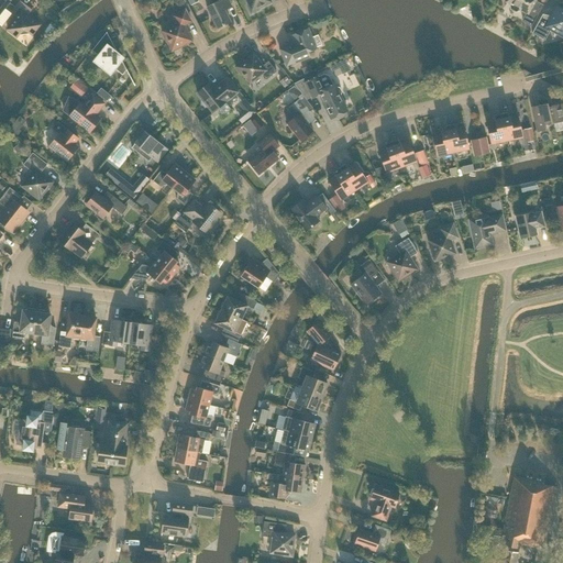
[(218,29),(231,22),(223,8),(230,3),(228,0),(211,0),(213,4),(207,8),(218,29)]
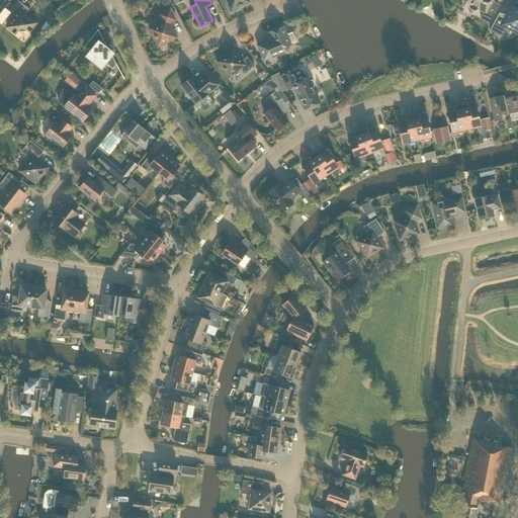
[(231,12),(239,8),(239,7),(250,2),(248,0),(226,0),(228,4),(227,4),(231,12)]
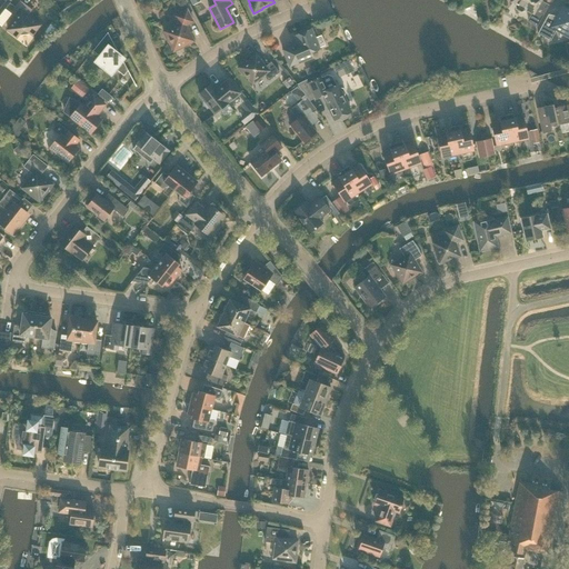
[(513,0),(512,2),(532,13),(529,21),(537,26),(548,6),(540,1),(540,0),(513,0)]
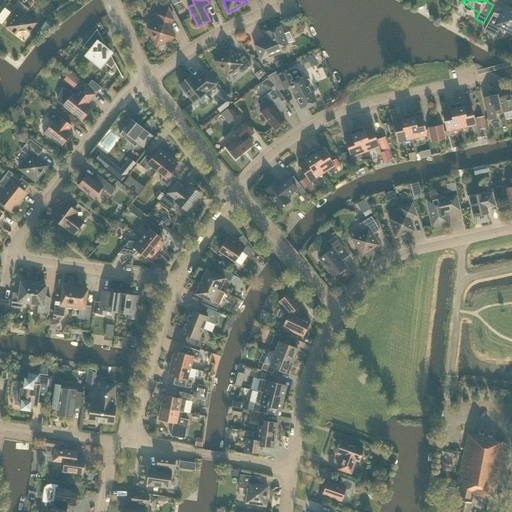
[(26,29),(29,32),(36,23),(25,15),(29,9),(18,1),(10,12),(15,16),(7,27),(16,33),(18,30),(20,32),(25,31),(26,29)]
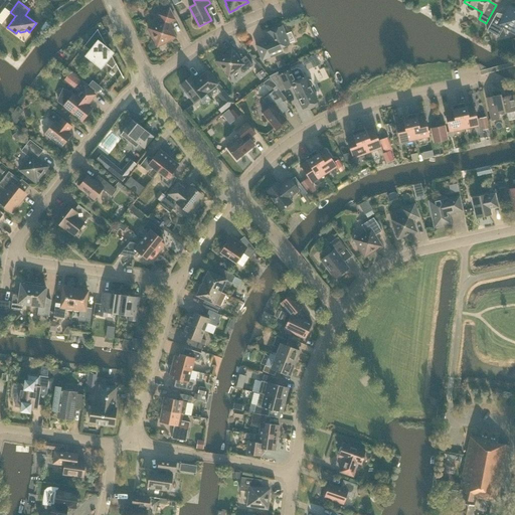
[(504,27),(514,33),(514,10),(509,7),(503,18),(496,14),(487,30),(499,37),(504,27)]
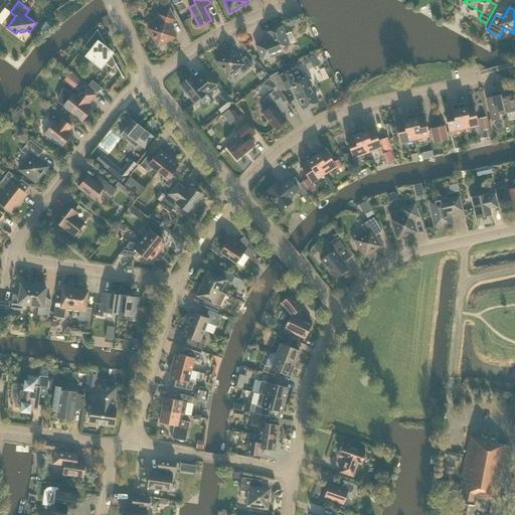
[(0,13),(0,23),(1,24),(11,12),(4,8),(0,13)]
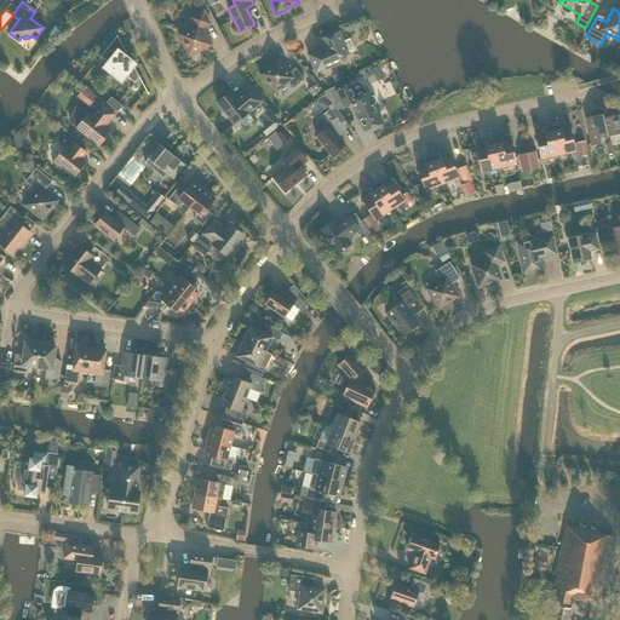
[(211,24),(205,11),(191,18),(195,26),(178,34),(190,57),(212,45),(202,28),(211,24)]
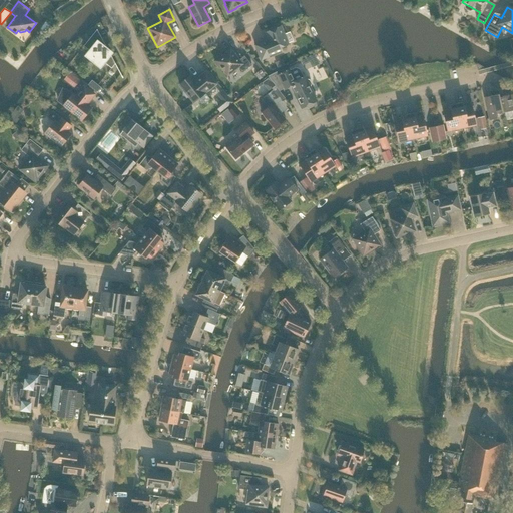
[(50,25),(45,21),(39,29),(44,33),(50,25)]
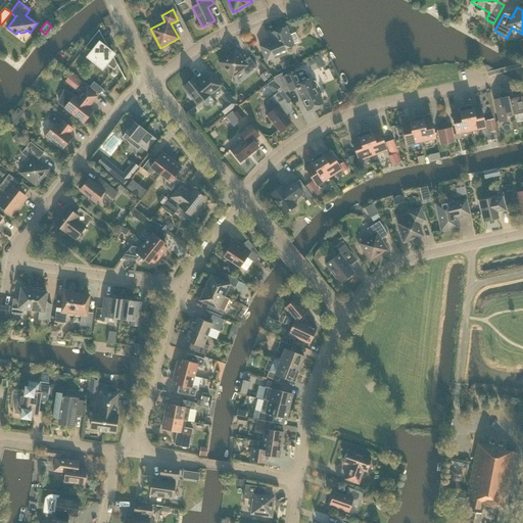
[(286,49),(294,45),(287,27),(271,34),(274,40),(259,46),(267,62),(288,53),(286,49)]
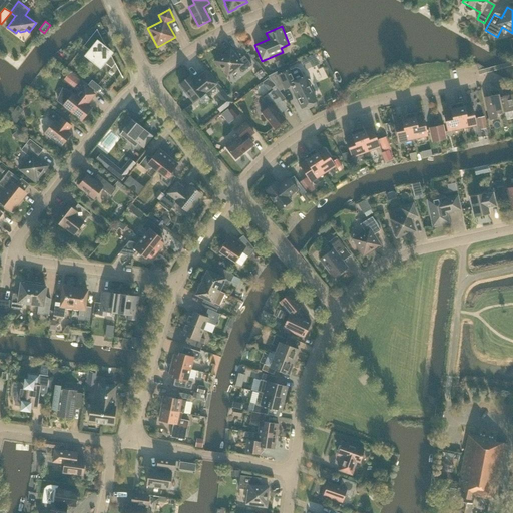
[(90,51),(86,56),(100,67),(104,62),(112,68),(115,64),(123,78),(97,29),(84,46),(90,51)]
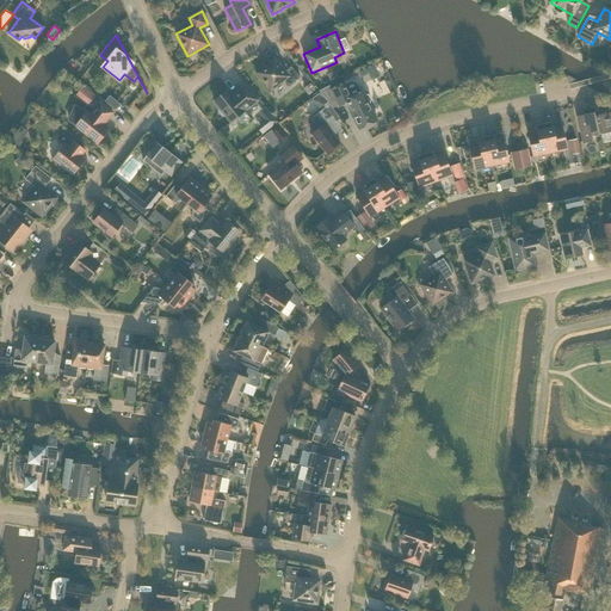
[(289,87),(301,78),(291,67),(285,72),(276,60),(265,68),(264,67),(255,73),(263,81),(264,80),(272,90),(284,80),(289,87)]
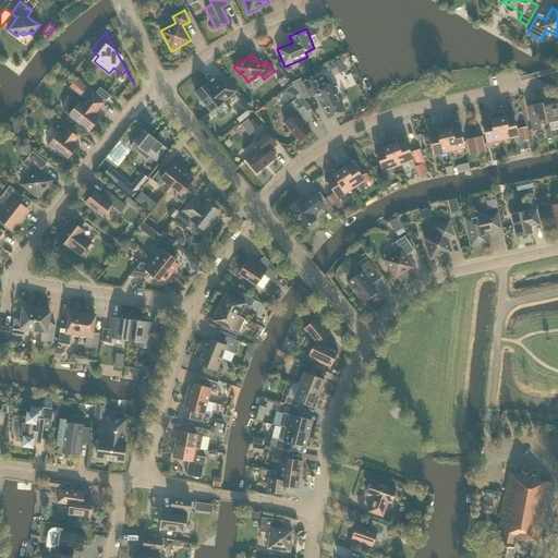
[(335,75),(350,70),(346,59),(330,65),(335,75)]
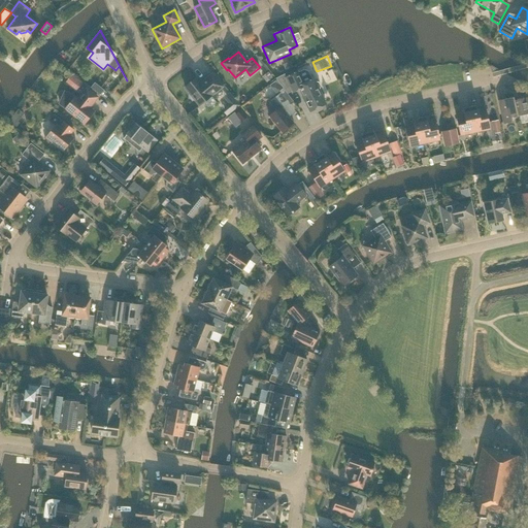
[(290,62),(283,65),(286,71),(293,68),(290,62)]
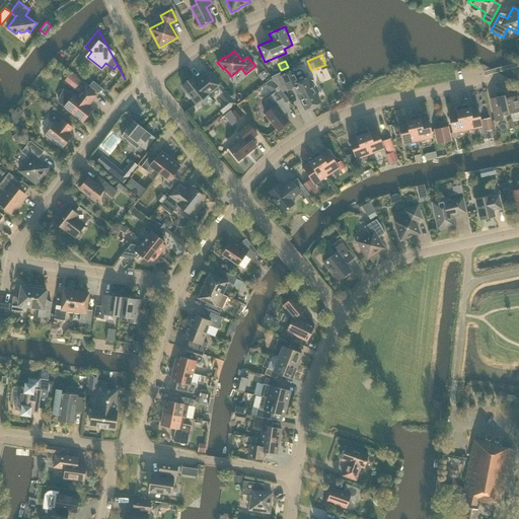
[(315,85),(313,81),(311,80),(310,81),(308,77),(307,78),(303,70),(298,68),(293,71),(281,76),(288,89),(294,87),(305,110),(309,107),(310,108),(312,109),(316,107),(317,105),(316,104),(320,102),(313,87),(314,87),(315,85)]
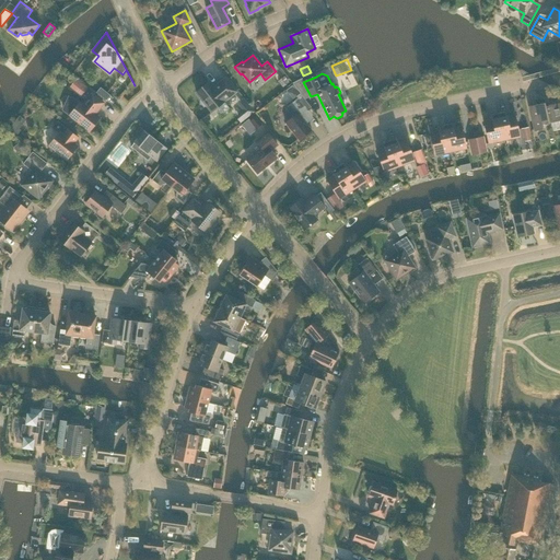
[(283,88),(289,82),(284,77),(278,81),(283,88)]
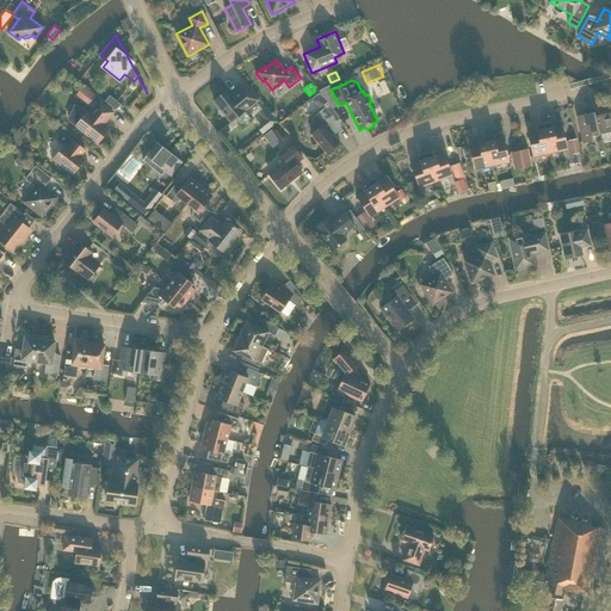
[(232,122),(245,111),(245,110),(258,100),(246,86),(233,97),(228,90),(214,100),(232,122)]
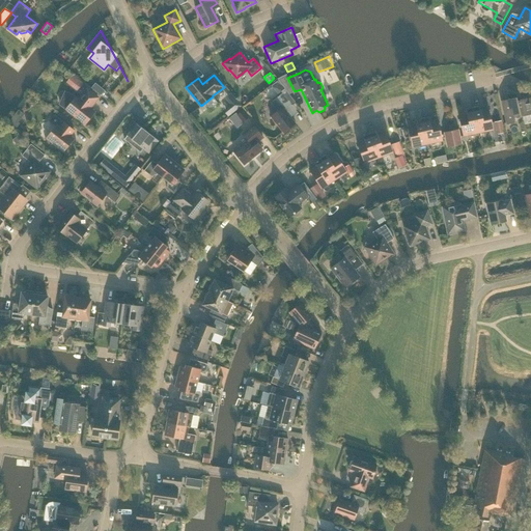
[(280,91),(284,88),(277,79),(273,82),(280,91)]
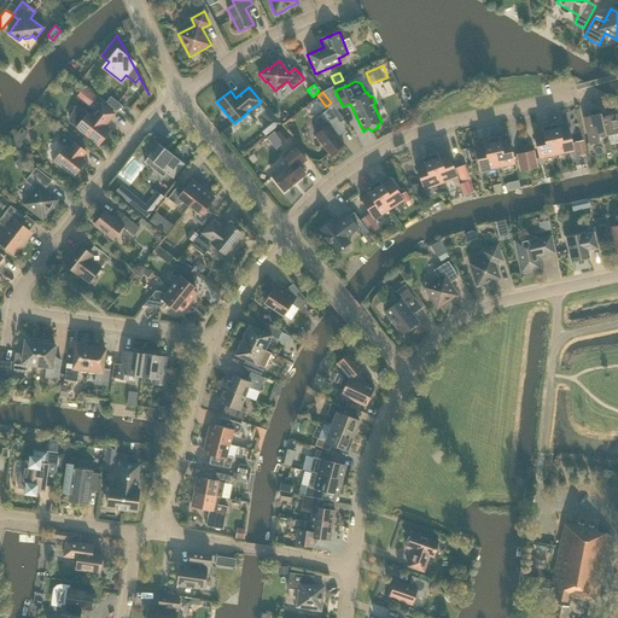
[(91,97),(83,105),(91,110),(97,101),(91,97)]
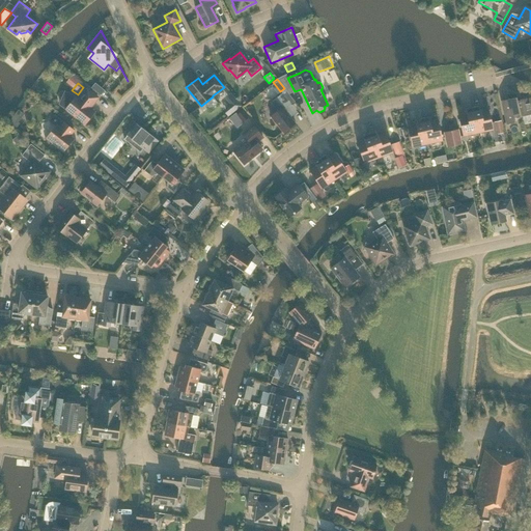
[(65,110),(85,124),(94,112),(89,109),(99,98),(87,89),(79,100),(76,98),(75,98),(73,95),(65,92),(60,104),(66,109),(65,110)]
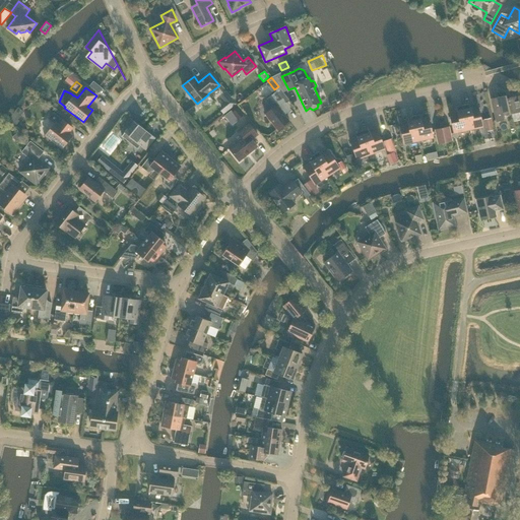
[(277,130),(289,121),(279,107),(285,103),(278,91),(266,101),(273,109),(266,114),(277,130)]
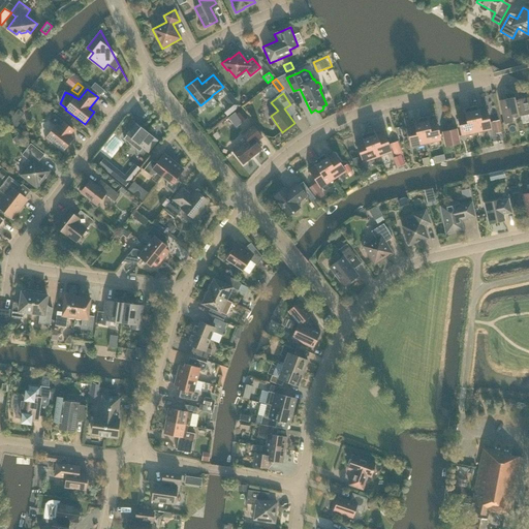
[(227,99),(234,103),(226,112),(231,117),(244,103),(232,94),(227,99)]
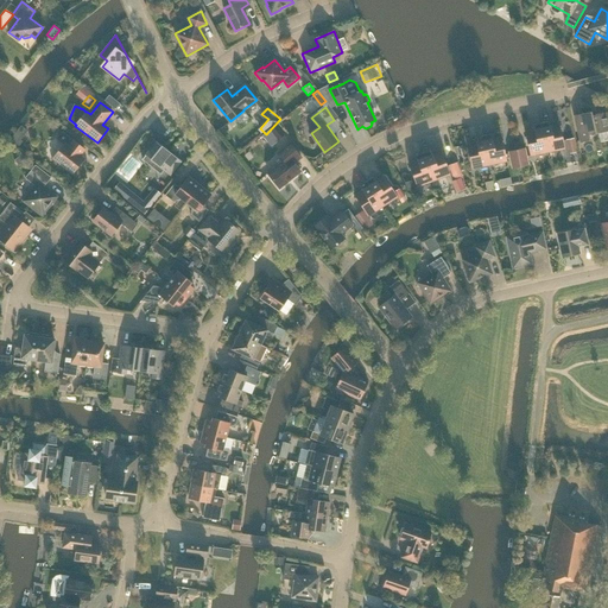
[(575,115),(581,143),(590,140),(589,135),(607,131),(607,113),(607,112),(591,115),(591,112),(575,115)]
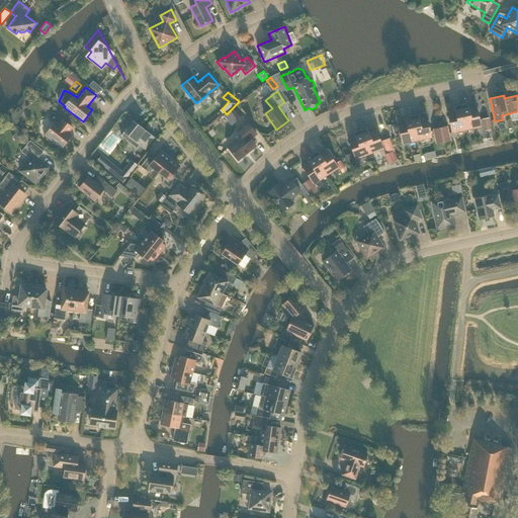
[(469,108),(467,103),(461,105),(466,130),(481,126),(477,106),(469,108)]
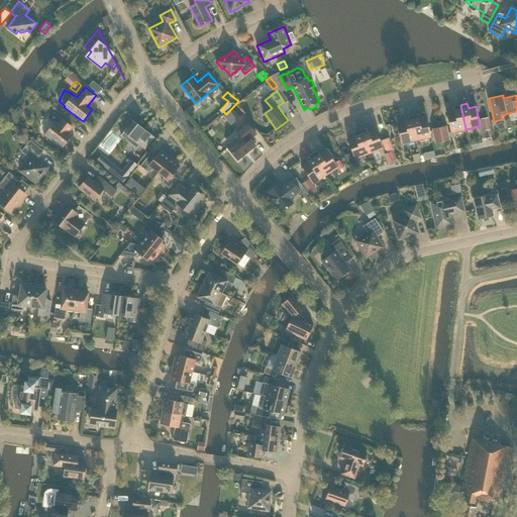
[(460,105),(453,106),(454,111),(446,113),(451,132),(466,129),(460,105)]
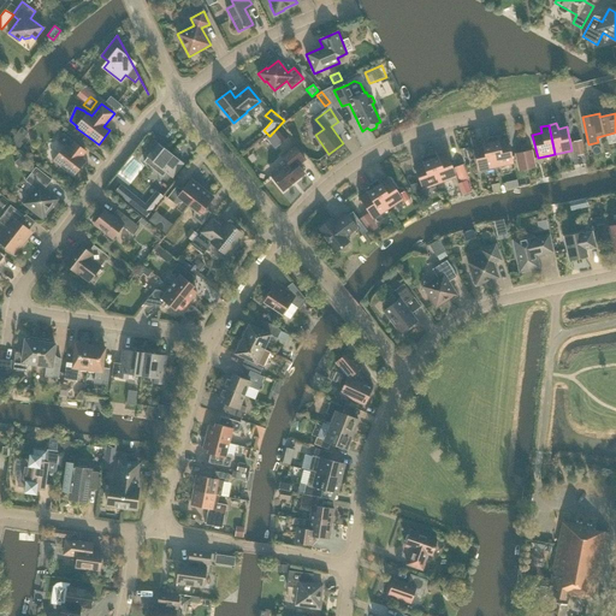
[(282,142),(288,137),(280,129),(274,134),(282,142)]
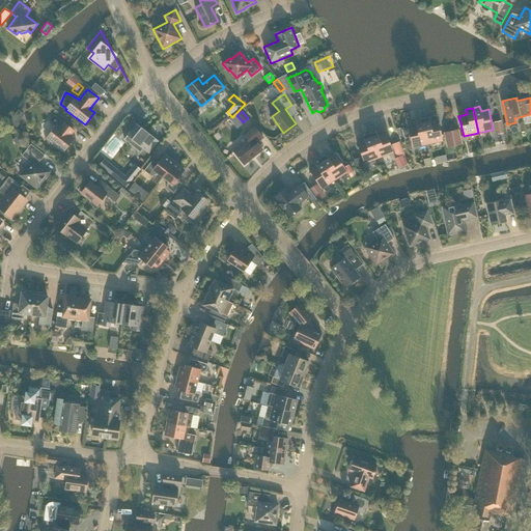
[(64,151),(74,139),(68,136),(74,130),(55,115),(50,121),(56,127),(47,138),(64,151)]
